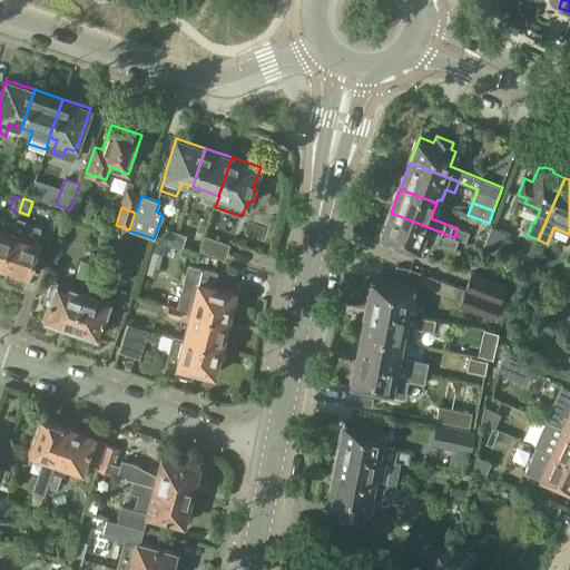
[(473,245),(454,237),(391,213),(381,242),(416,255),(422,239),(454,251),(455,248),(470,254),(473,245)]
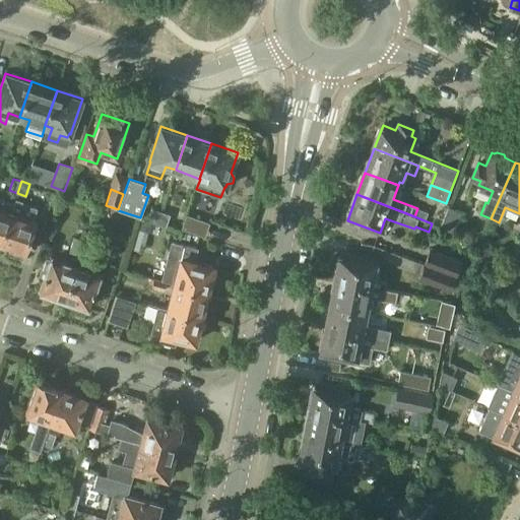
[(0,198),(0,243),(1,244),(11,212),(14,203),(0,198)]
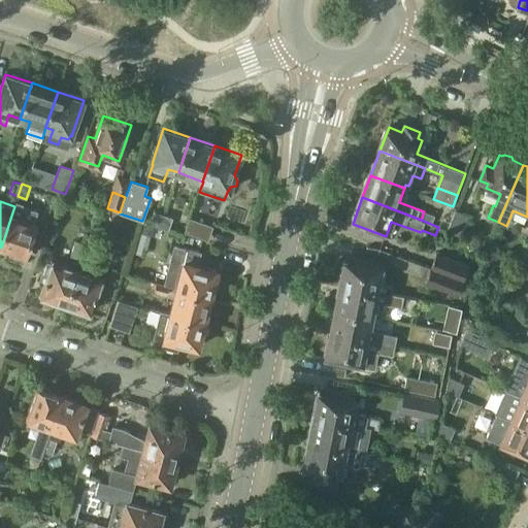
[(14,206),(11,216),(1,248),(25,256),(28,248),(32,236),(36,224),(34,223),(38,210),(23,205),(24,203),(17,201),(14,206)]
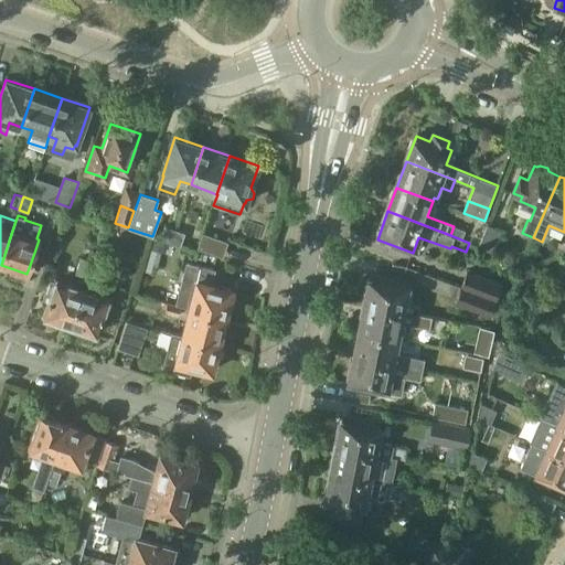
[(492,253),(501,230),(487,224),(478,247),(492,253)]
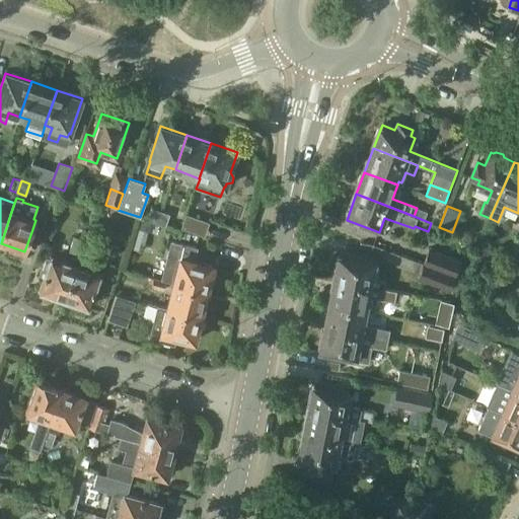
[(147,219),(157,223),(161,211),(151,208),(147,219)]
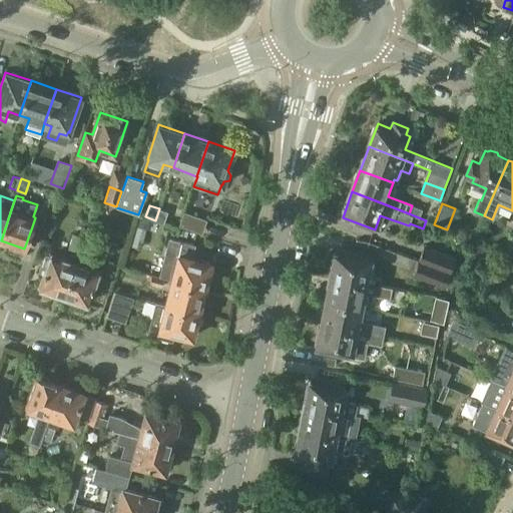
[(167,211),(159,208),(155,220),(163,223),(167,211)]
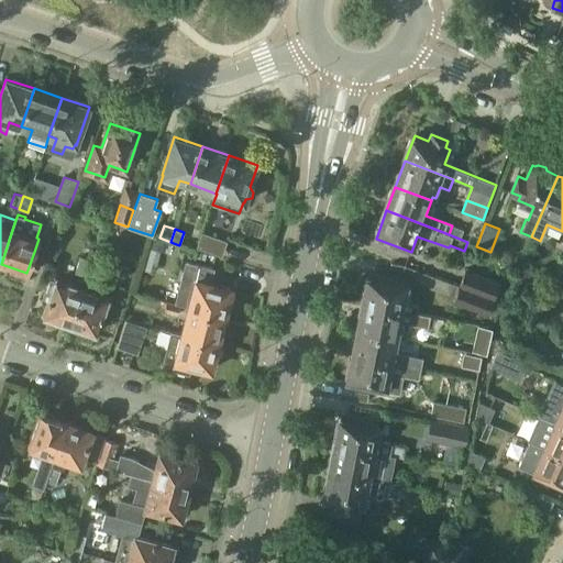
[(225,241),(206,234),(202,233),(197,246),(221,255),(225,241)]
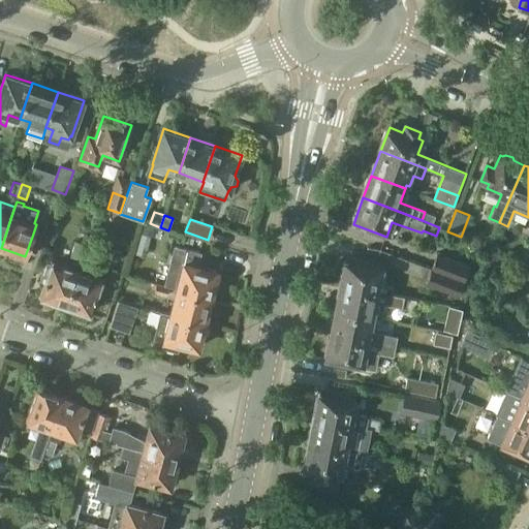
[(143,234),(152,236),(154,226),(144,224),(143,234)]
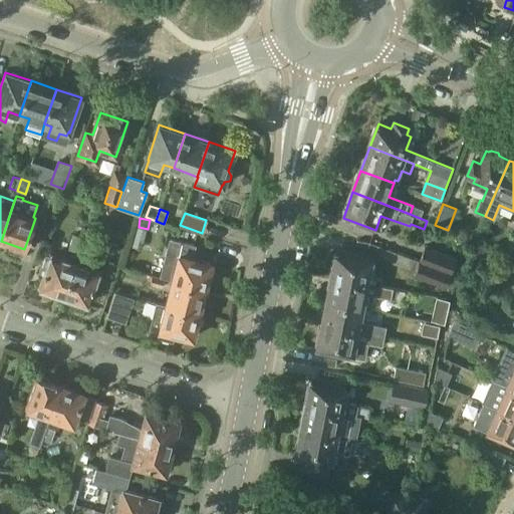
[(78,252),(84,238),(82,237),(86,227),(76,225),(68,248),(78,252)]
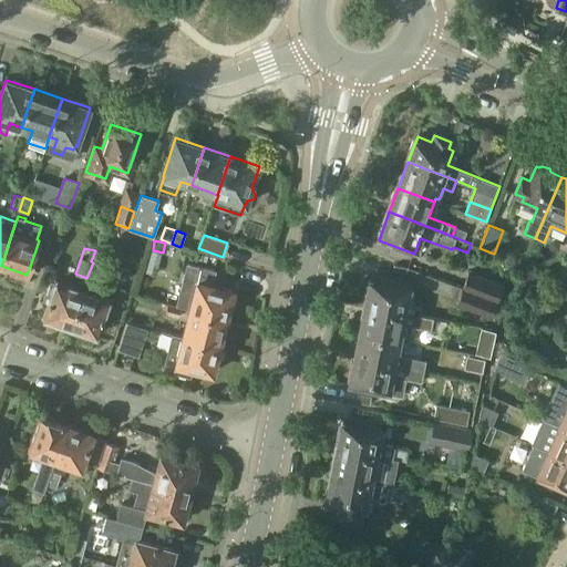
[(34,254),(30,266),(39,269),(45,250),(42,249),(40,255),(34,254)]
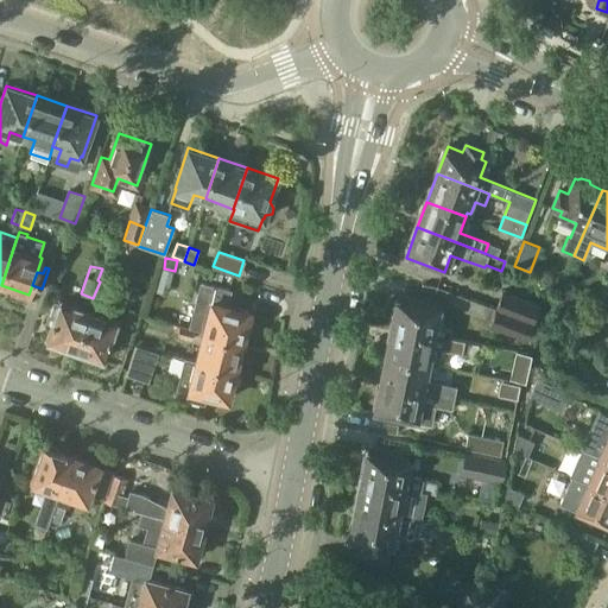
[(213,272),(211,279),(221,282),(223,274),(213,272)]
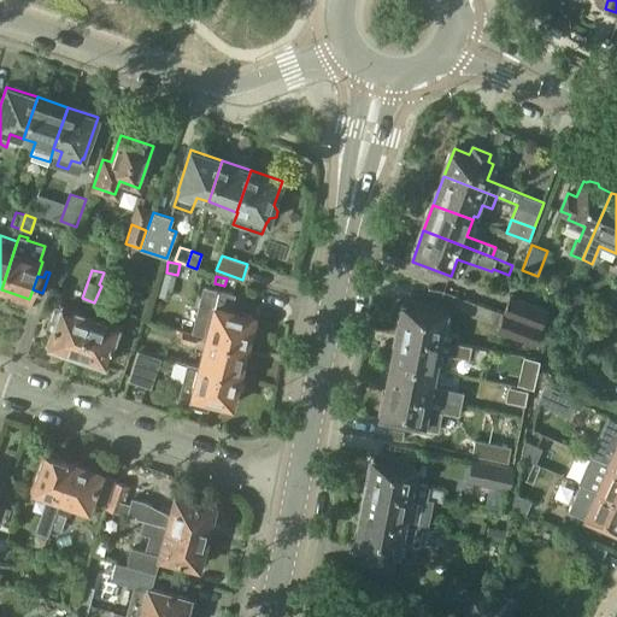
[(616,286),(615,285),(605,307),(616,312),(616,286)]
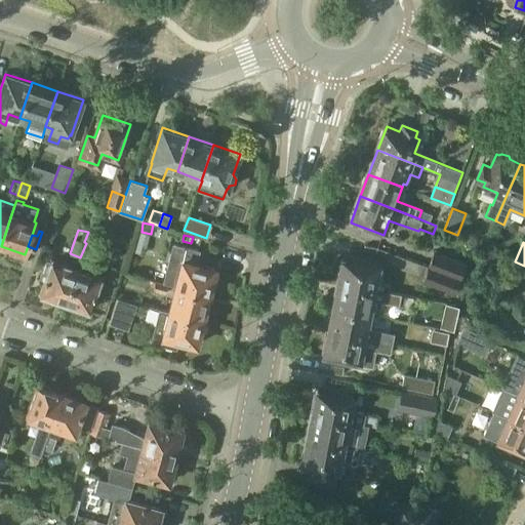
[(91,261),(96,246),(86,243),(80,257),(91,261)]
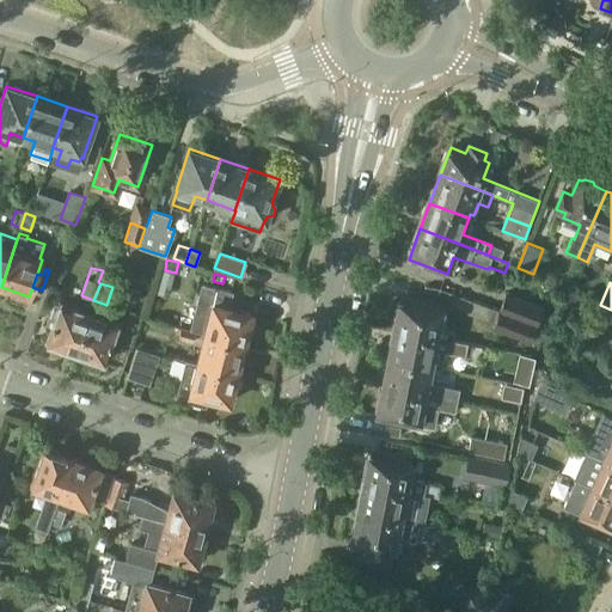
[(191,330),(206,334),(244,343),(245,340),(251,338),(254,330),(249,325),(252,313),(228,307),(231,294),(202,286),(191,330)]
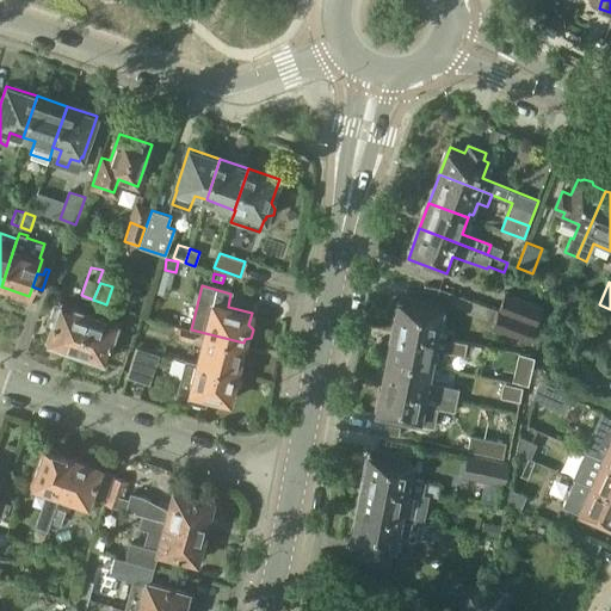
[(559,308),(586,318),(593,300),(566,289),(559,308)]
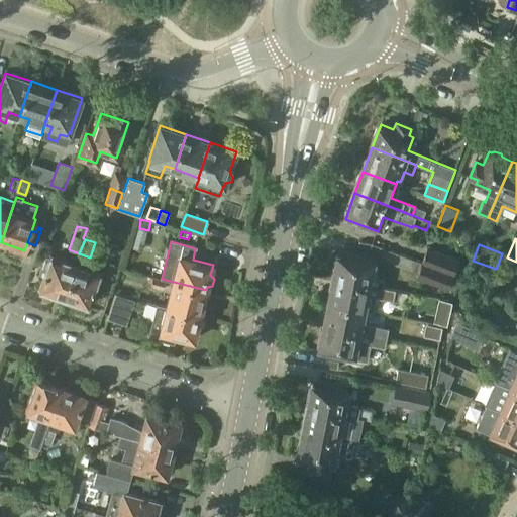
[(453,275),(459,260),(427,247),(421,263),(453,275)]
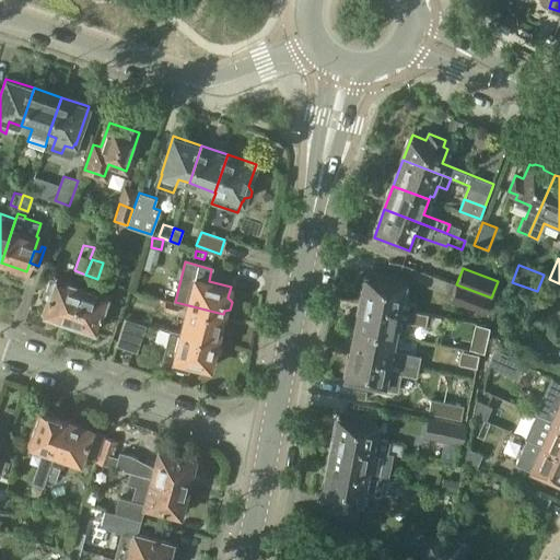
[(363,291),(362,301),(397,307),(413,311),(429,314),(431,304),(417,301),(417,303),(398,300),(401,281),(366,273),(365,277),(366,277),(362,280),(361,288),(363,291)]
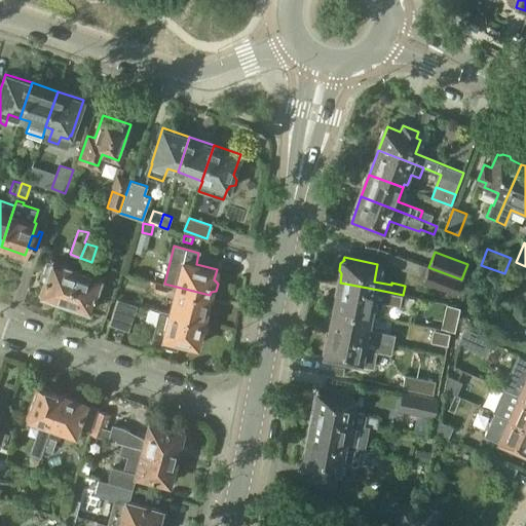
[(41,294),(66,302),(76,269),(52,261),(51,263),(47,262),(43,273),(48,274),(41,294)]
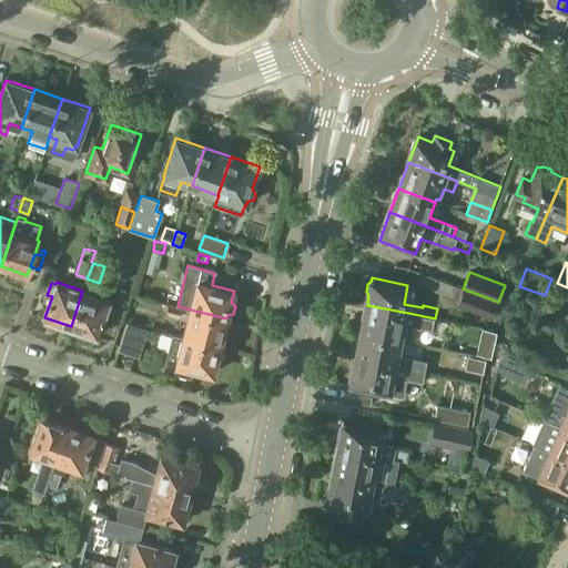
[(493,317),(498,302),(463,288),(457,305),(493,317)]
